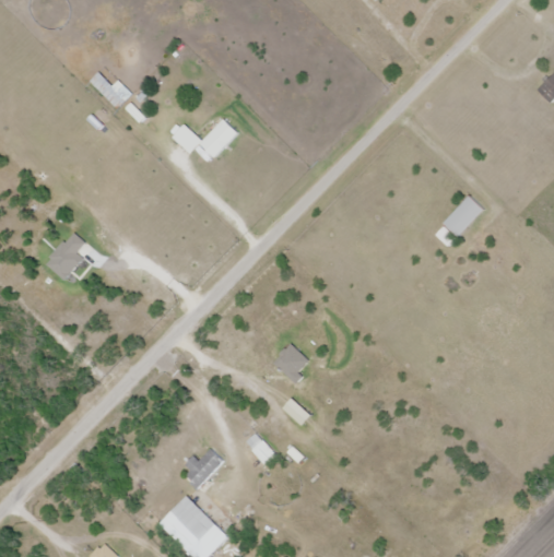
[(127,95),(99,69),(87,81),(115,108),(127,95)]
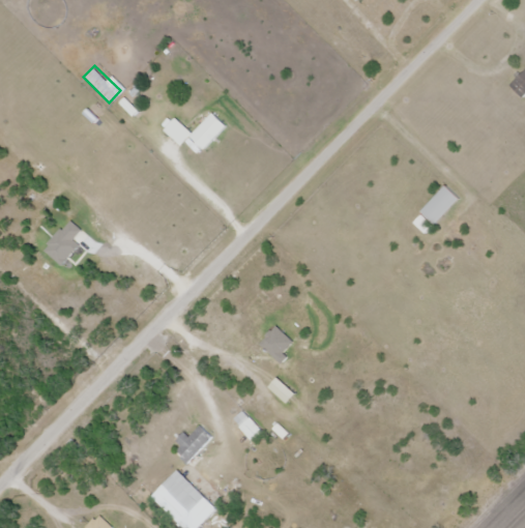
[(187,136),(201,149),(224,125),(210,112),(187,136)]
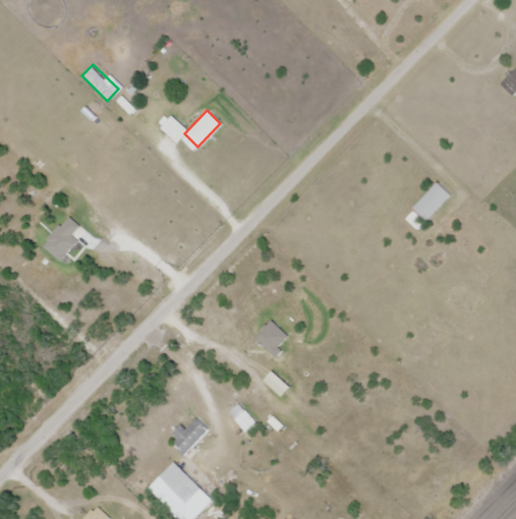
[(449,195),(436,182),(411,207),(424,220),(449,195)]
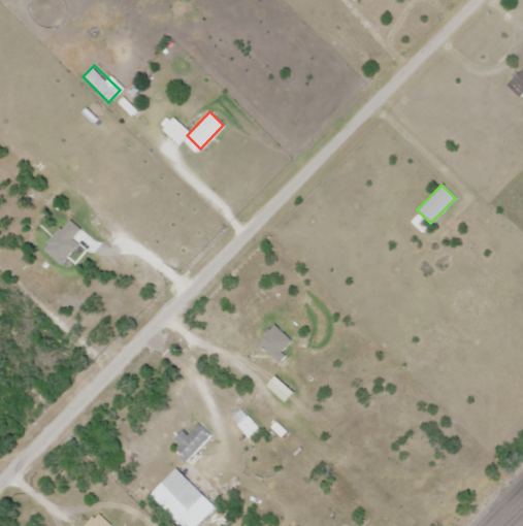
[(250,438),(260,428),(239,408),(230,419),(250,438)]
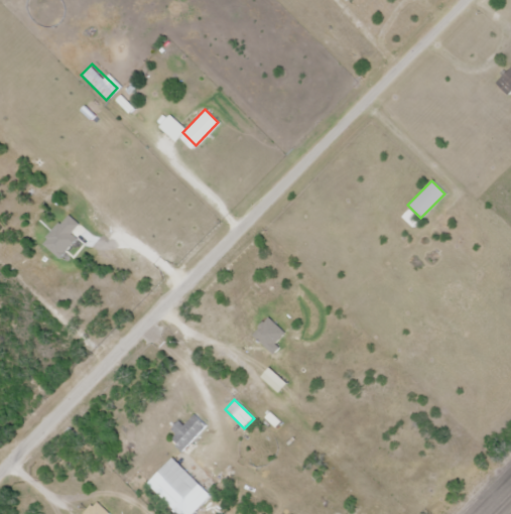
[(181,424),(179,421),(165,435),(180,450),(205,424),(193,413),(181,424)]
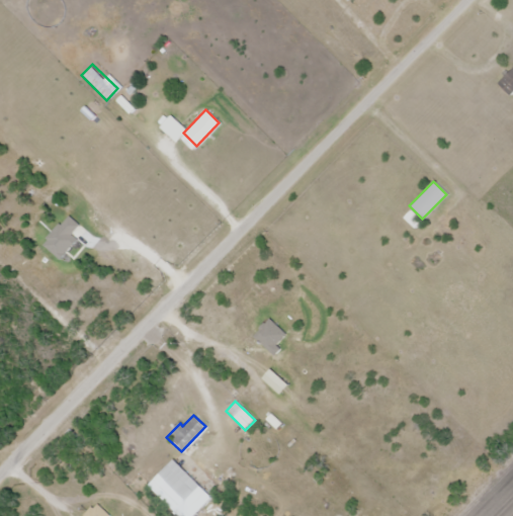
[(215,515),(222,509),(172,458),(146,485),(177,515),(215,515)]
